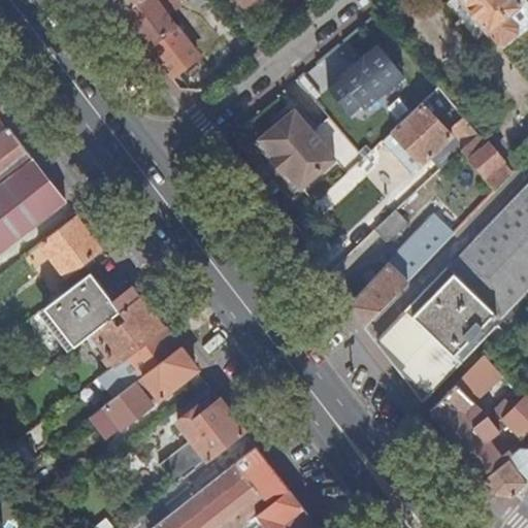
[(110,0),(124,17),(143,0),(110,0)]
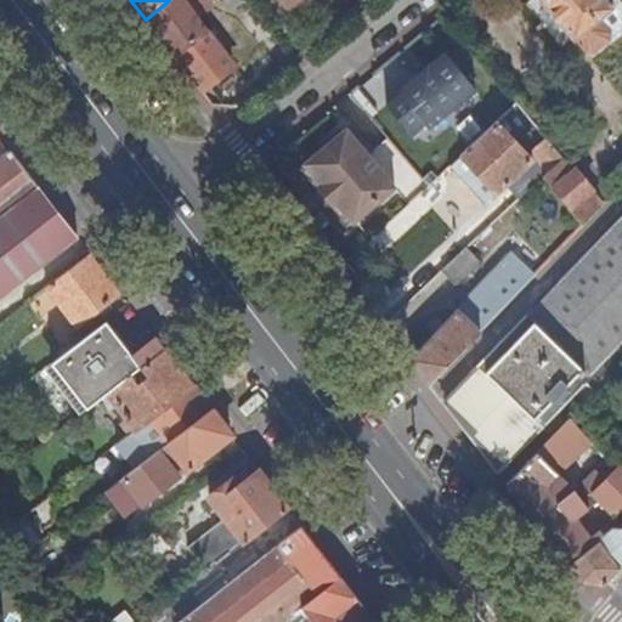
[(169,0),(146,20),(175,57),(208,30),(199,18),(213,9),(205,0),(169,0)]
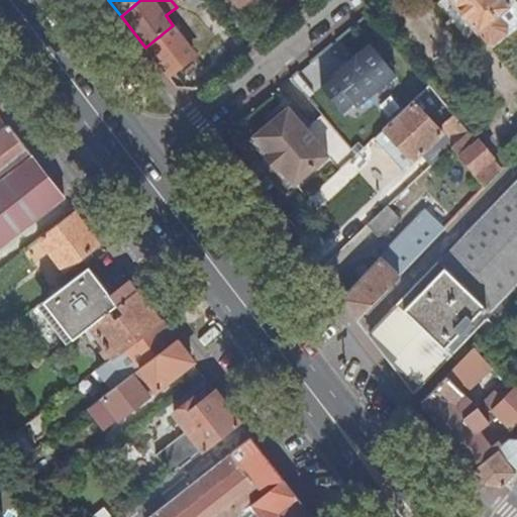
[(249,0),(231,0),(239,9),(249,0)]
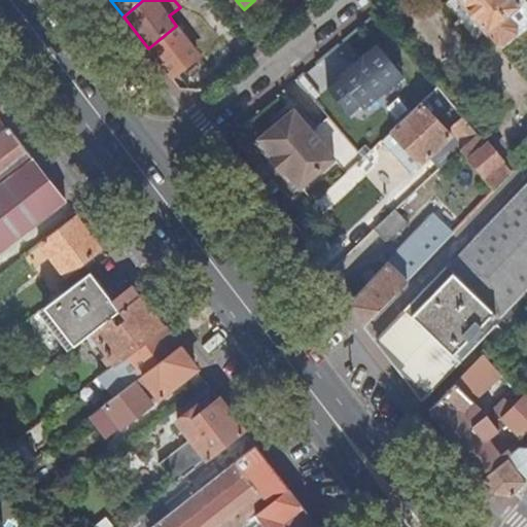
[(501,43),(526,21),(526,9),(519,0),(455,0),(485,34),(487,32),(495,42),(501,43)]
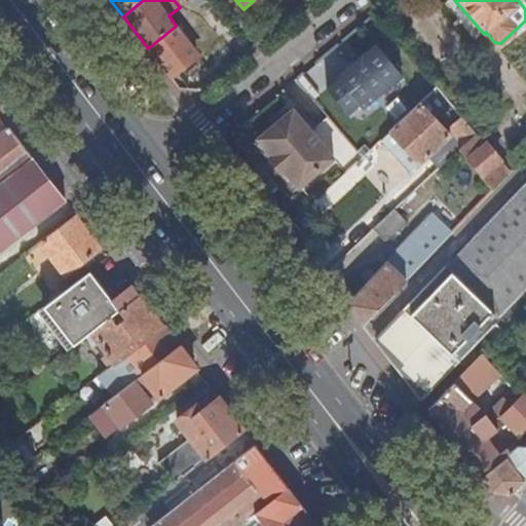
[(350,118),(401,76),(376,46),(337,78),(339,81),(327,90),(350,118)]
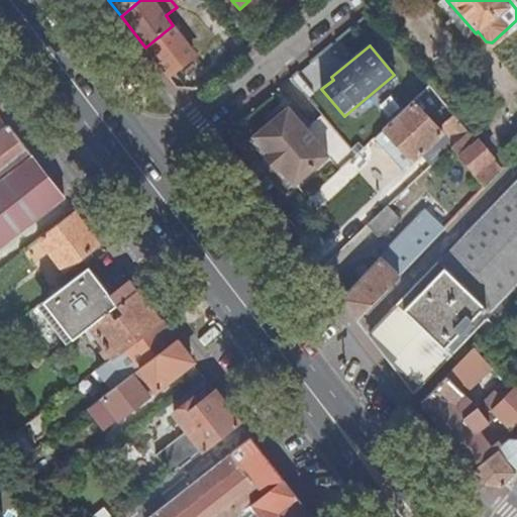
[(438,161),(451,148),(468,131),(454,116),(443,126),(446,130),(441,134),(418,108),(427,100),(434,108),(441,101),(429,87),(383,129),(384,130),(412,162),(427,148),(438,161)]
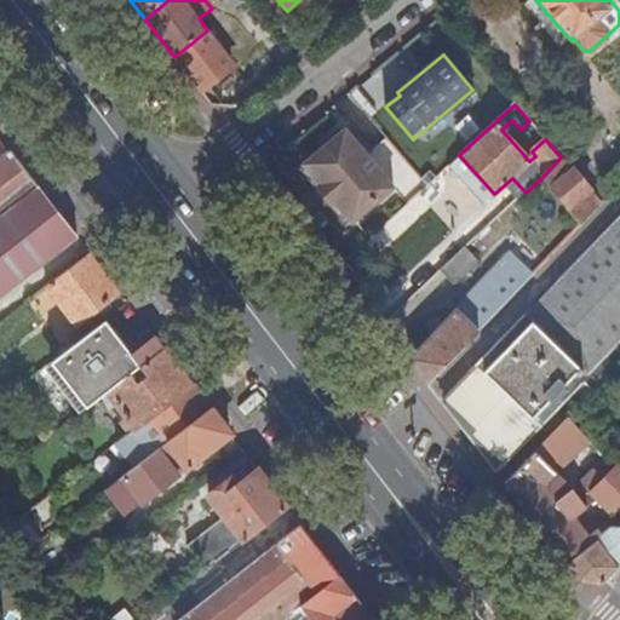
[(392,189),(414,171),(390,141),(372,155),(348,126),(343,130),(392,189)]
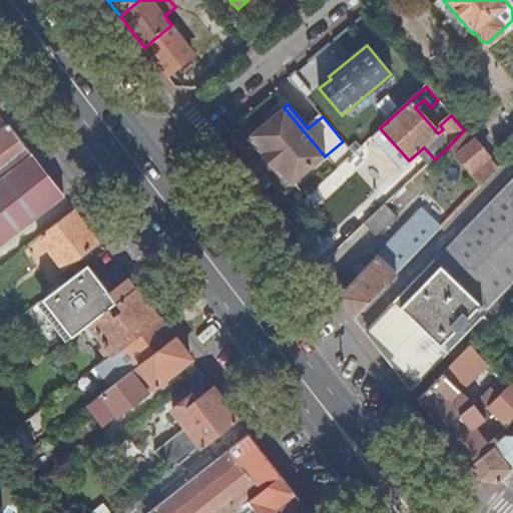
[(289,186),(325,156),(284,107),(248,137),(289,186)]
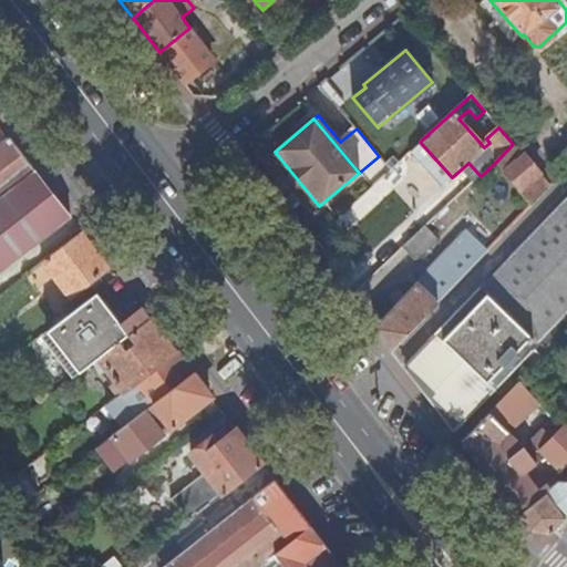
[(0,144),(0,196),(34,169),(21,152),(10,137),(0,144)]
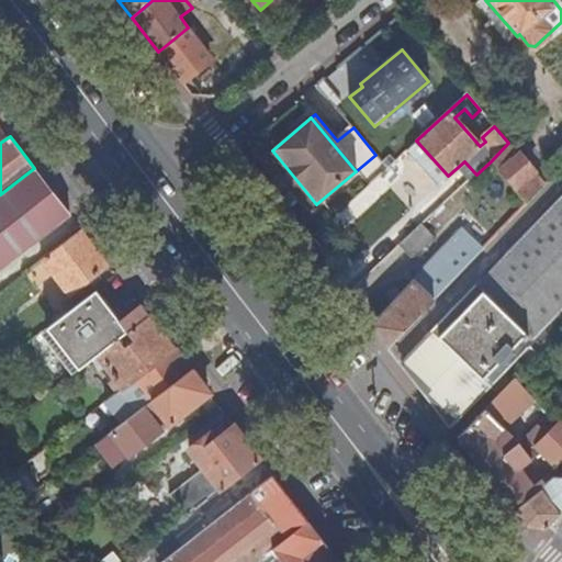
[(491,161),(527,203),(544,186),(534,172),(536,170),(535,164),(527,155),(520,154),(518,155),(508,143),(491,161)]
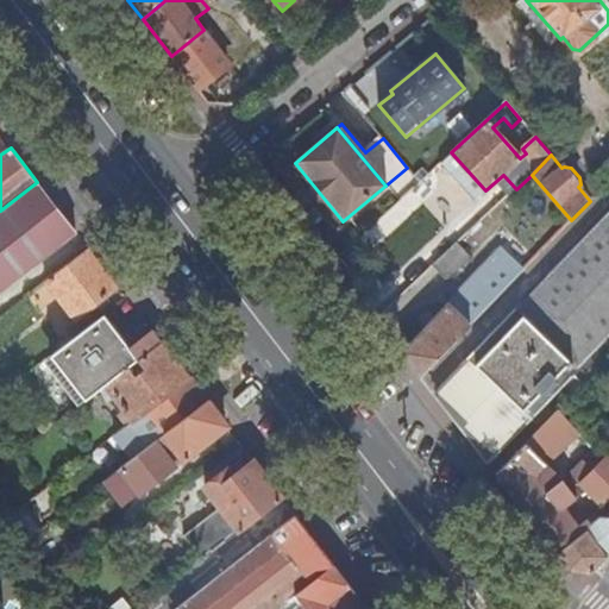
[(37,182),(0,211),(0,290),(75,231),(37,182)]
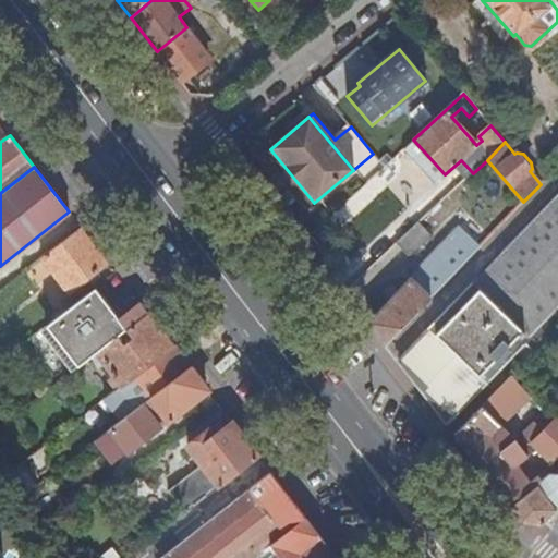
[(557,195),(399,360),(422,388),(448,423),(525,343),(536,353),(557,330),(557,195)]
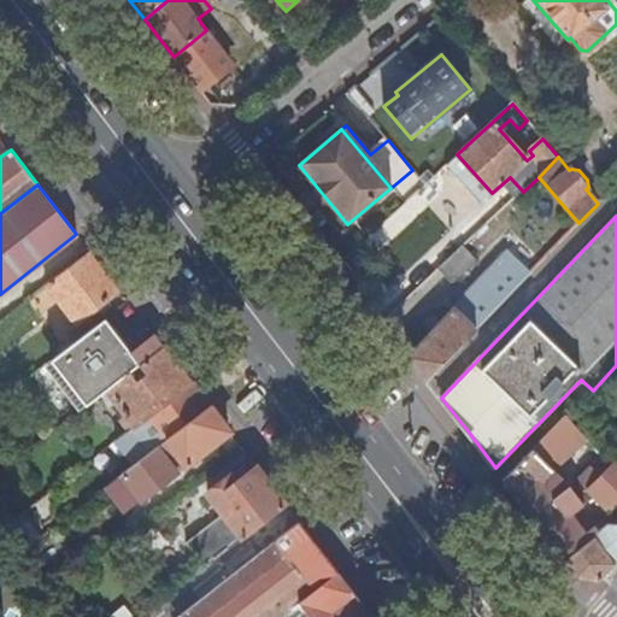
[(465,246),(440,269),(452,283),(477,259),(465,246)]
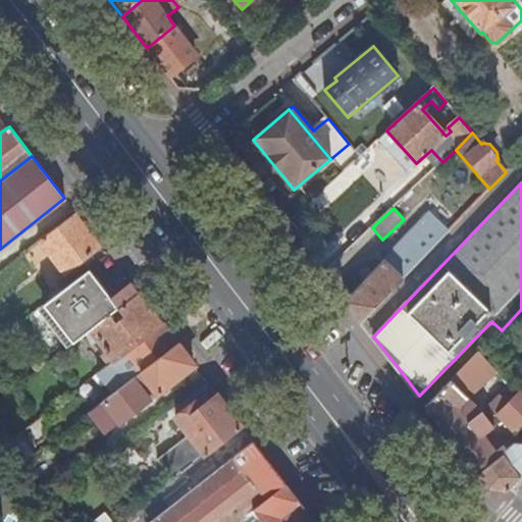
[(76,213),(40,243),(64,273),(88,255),(92,260),(105,250),(97,239),(76,213)]
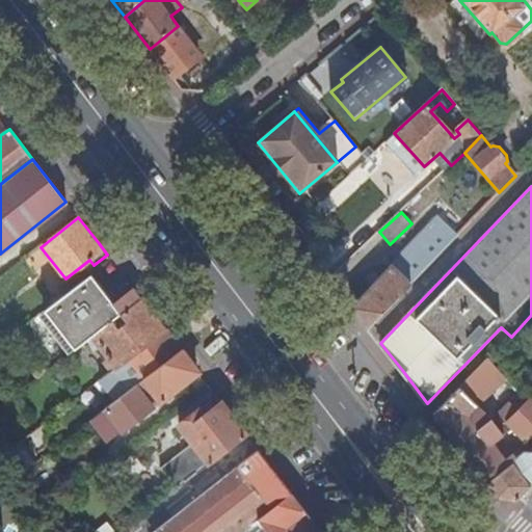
[(351,309),(367,328),(457,235),(440,217),(351,309)]
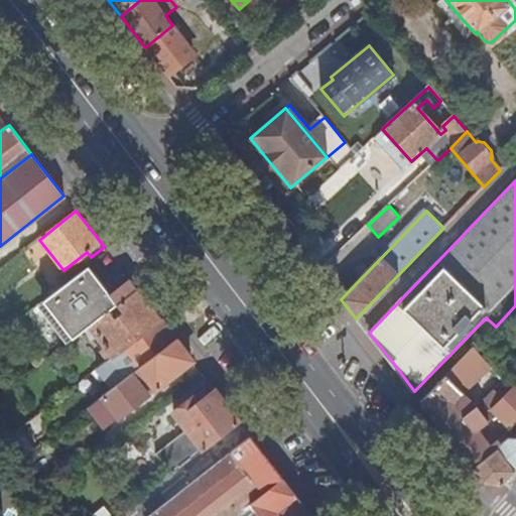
[(90,267),(43,302),(73,341),(90,328),(109,311),(117,306),(138,290),(129,279),(110,294),(105,288),(107,285),(97,273),(95,274),(90,267)]
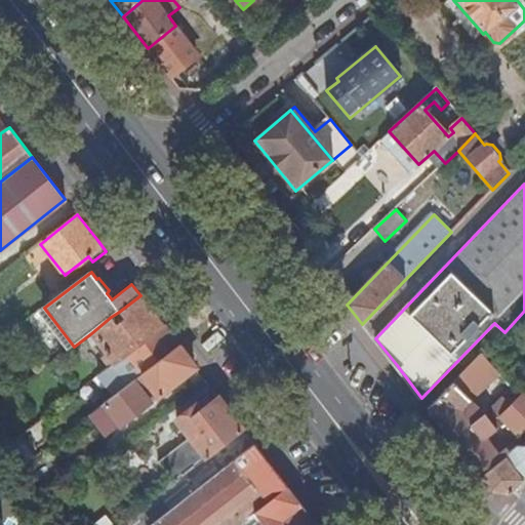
[(127,355),(142,374),(143,375),(179,346),(163,325),(140,295),(119,312),(126,319),(118,325),(111,317),(91,333),(115,363),(127,355)]
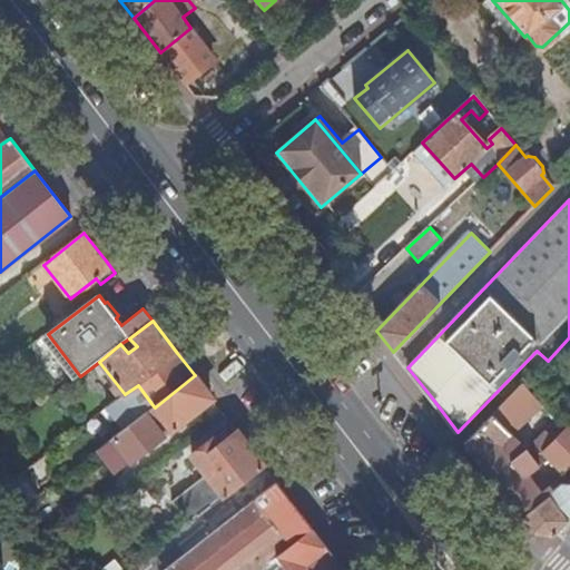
[(196,411),(213,399),(195,375),(155,408),(173,429),(184,421),(188,425),(200,415),(196,411)]
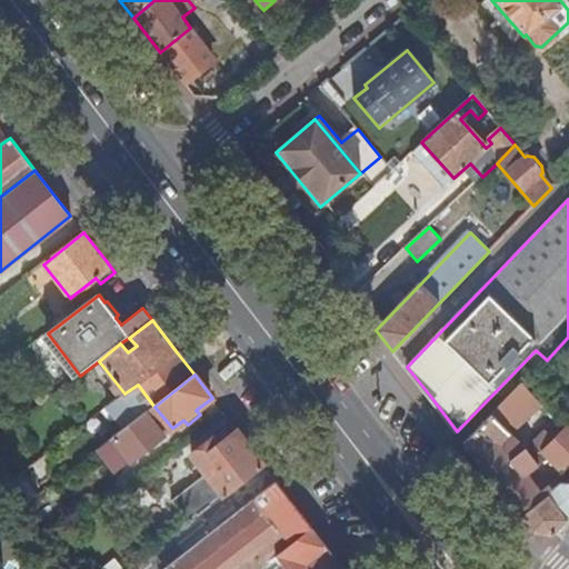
[(568,425),(563,419),(559,425),(555,420),(525,450),(512,460),(499,443),(519,426),(506,411),(519,398),(525,402),(532,395),(523,385),(466,446),(533,532),(541,533),(552,535),(568,517),(568,483),(562,485),(552,496),(545,487),(540,490),(531,478),(550,458),(561,470),(568,462),(568,425)]
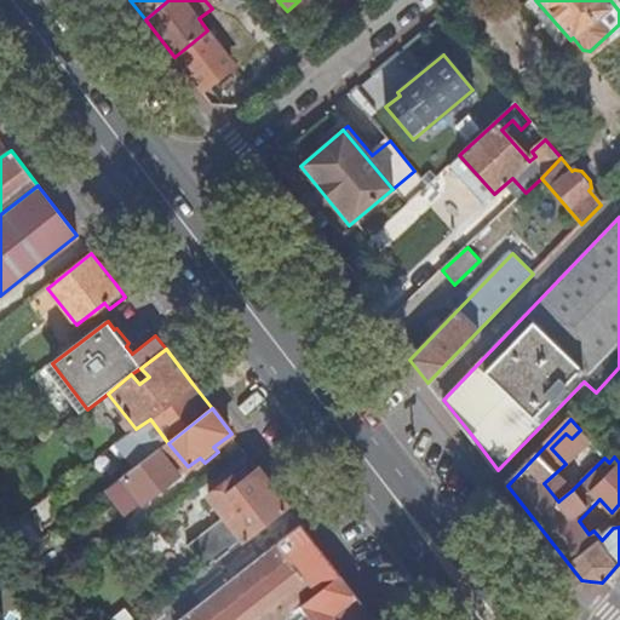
[(167,442),(119,480),(107,489),(126,515),(188,466),(168,443),(167,442)]
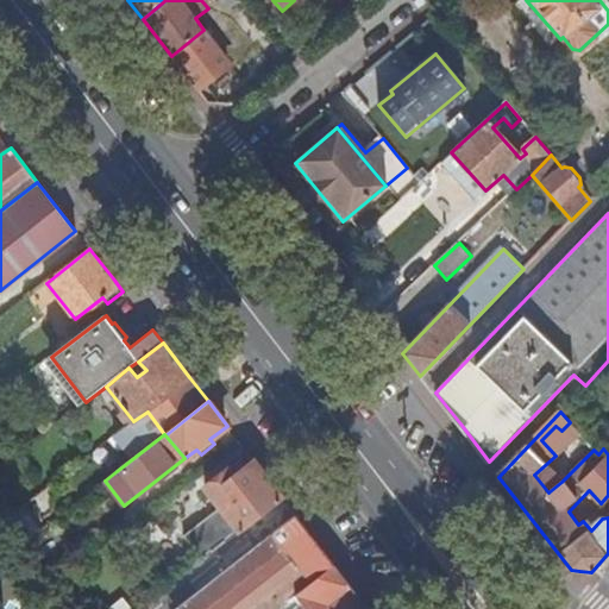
[(202,560),(240,532),(283,497),(267,476),(253,460),(233,477),(227,470),(206,488),(221,507),(183,535),(202,560)]
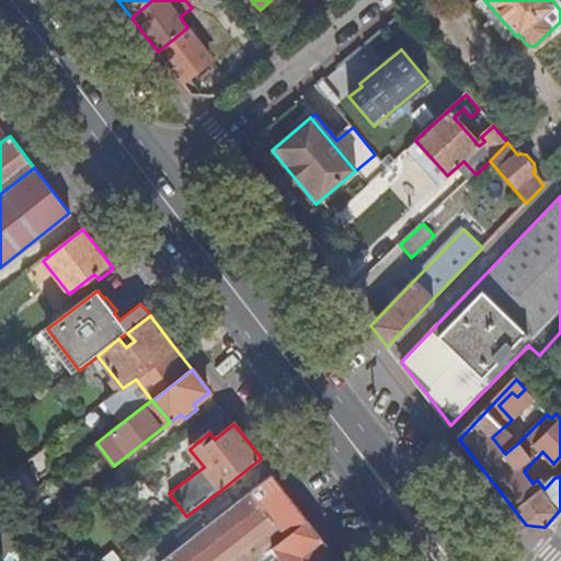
[(164,560),(258,560),(309,521),(294,501),(274,474),(164,560)]
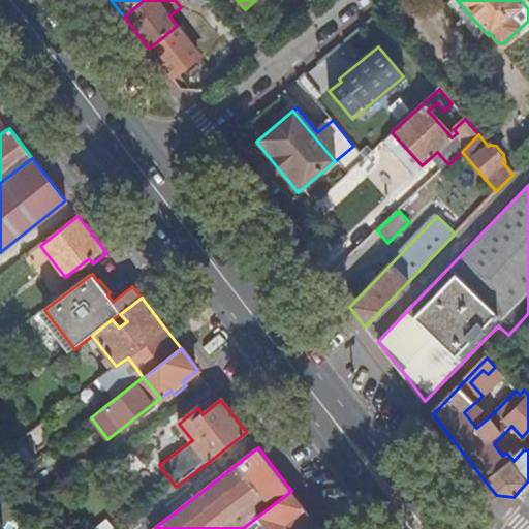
[(320,528),(308,511),(298,498),(291,491),(243,528),(320,528)]
